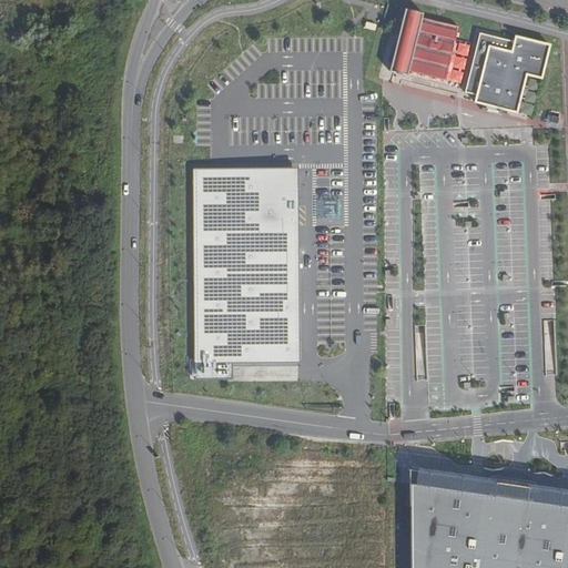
[(423,13),(405,9),(389,71),(408,75),(409,71),(445,80),(458,27),(423,18),(423,13)]
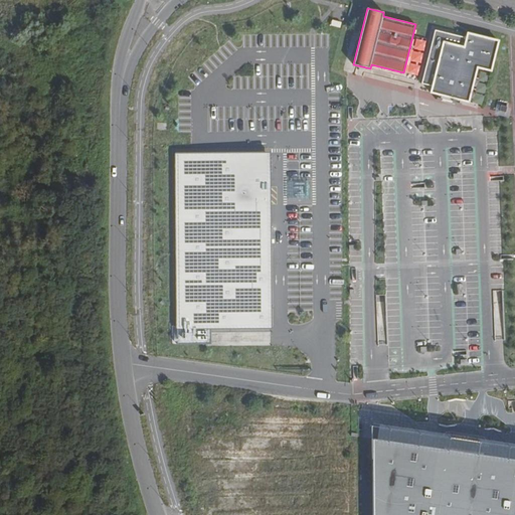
[(467,33),(466,38),(435,30),(420,86),(432,88),(431,93),(469,103),(477,68),(491,71),(498,41),(467,33)]
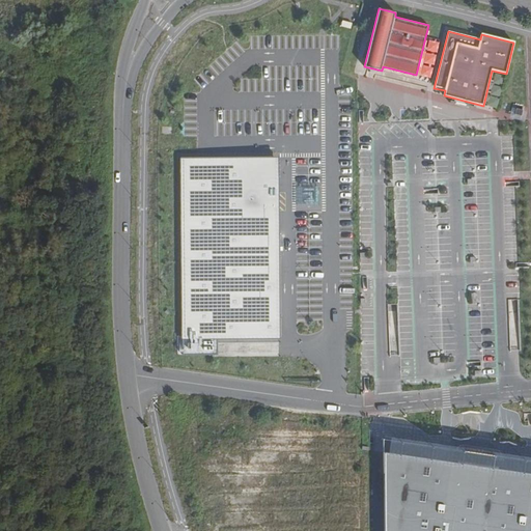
[(425,51),(437,53),(439,43),(428,39),(425,51)]
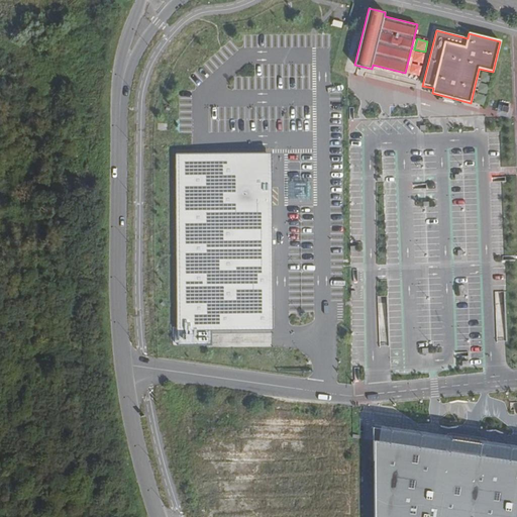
[(414,52),(413,63),(423,64),(424,53),(414,52)]
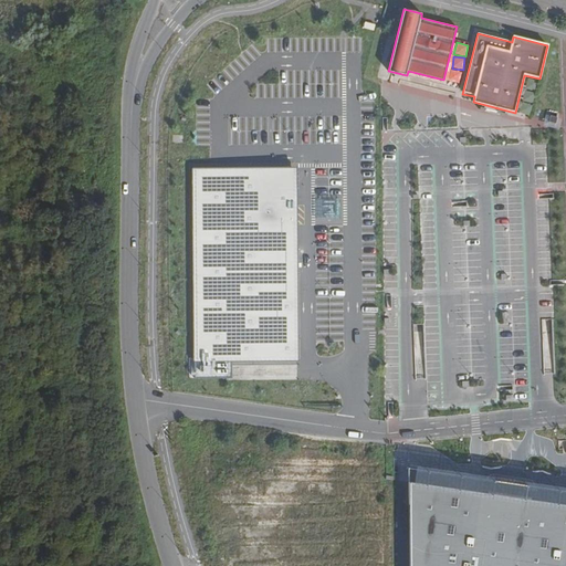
[(194,168),(195,378),(227,378),(227,360),(297,360),(295,168),(208,168),(194,168)]
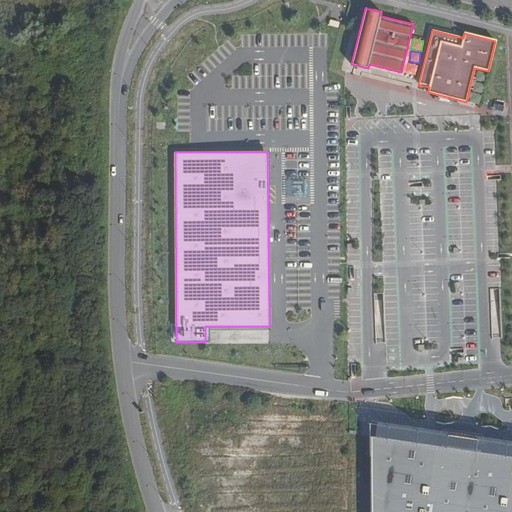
[(370,437),(371,511),(511,511),(511,457),(477,453),(370,437)]
